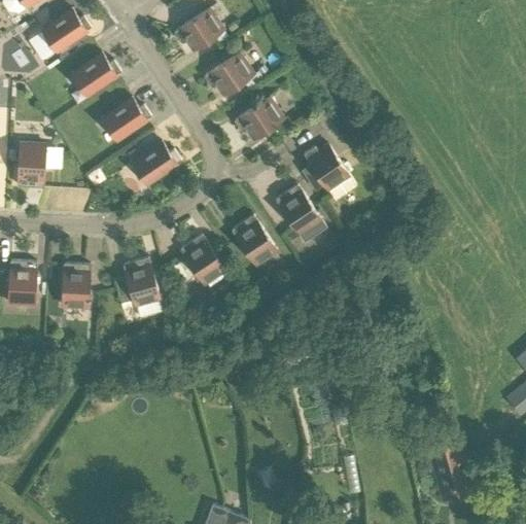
[(21,0),(28,9),(40,0),(21,0)]
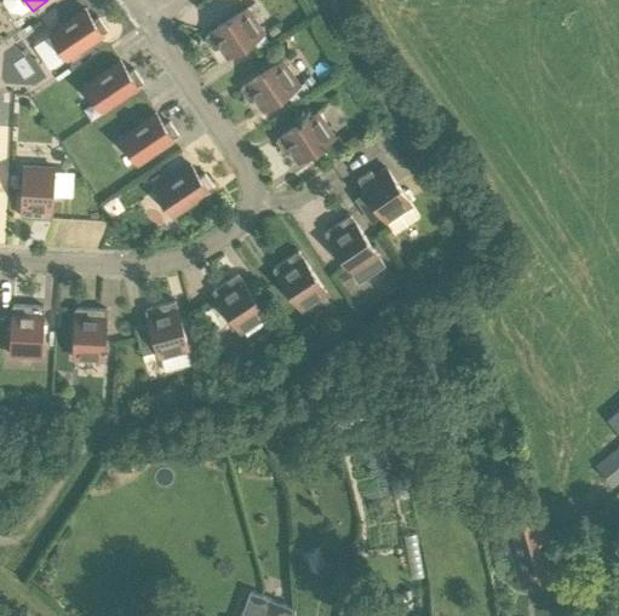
[(92,24),(85,12),(85,11),(82,12),(84,13),(49,38),(67,64),(101,39),(102,40),(103,40),(102,38),(107,34),(98,21),(92,24)]
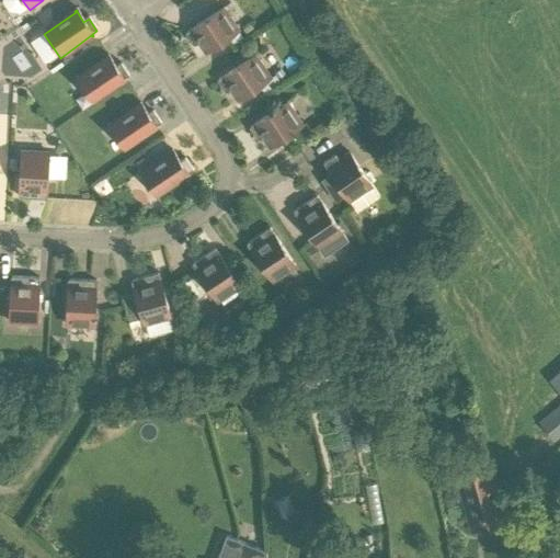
[(205,55),(224,43),(238,33),(223,10),(184,35),(193,47),(197,44),(205,55)]
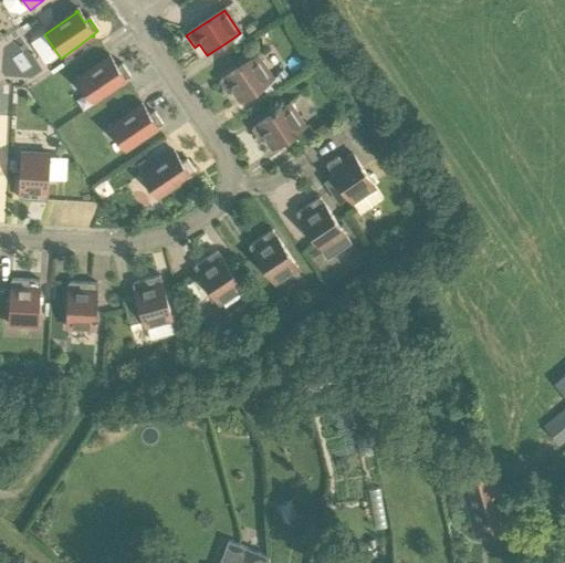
[(236,48),(246,41),(240,34),(231,41),(236,48)]
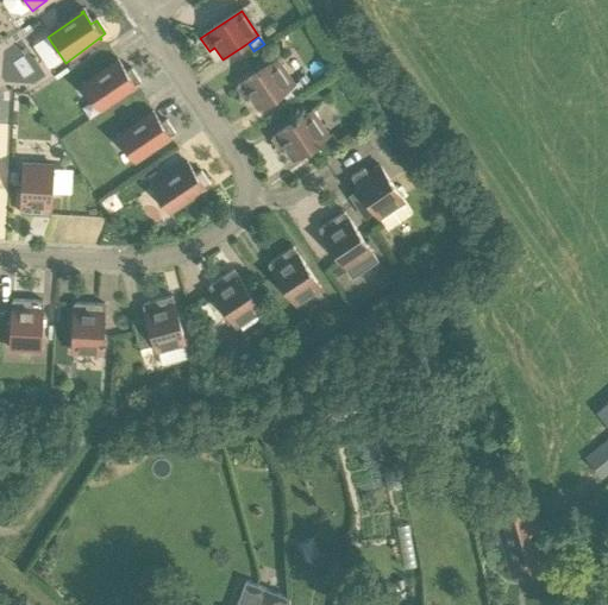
[(257,111),(294,86),(277,61),(236,89),(244,102),(250,99),(257,111)]
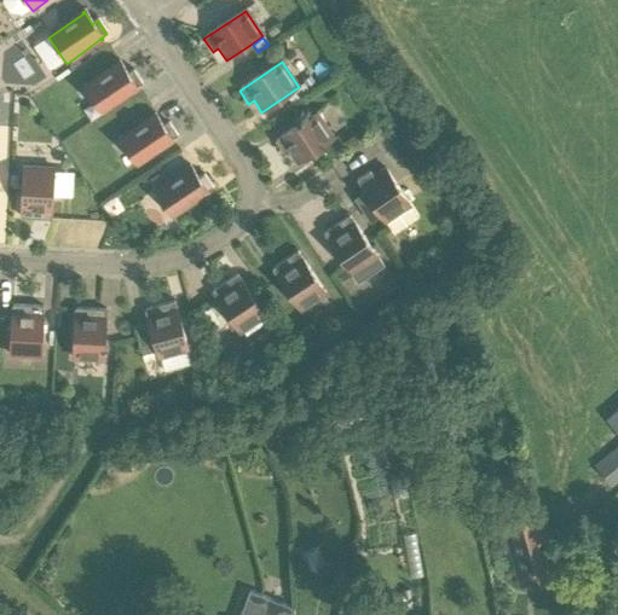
[(128,76),(120,64),(120,63),(119,64),(119,65),(84,90),(102,116),(137,91),(137,92),(138,92),(137,90),(143,86),(133,73),(128,76)]
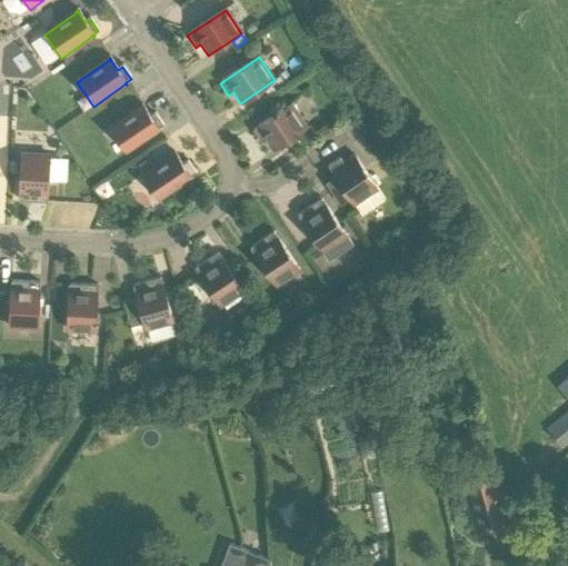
[(284,85),(290,81),(285,73),(278,78),(284,85)]
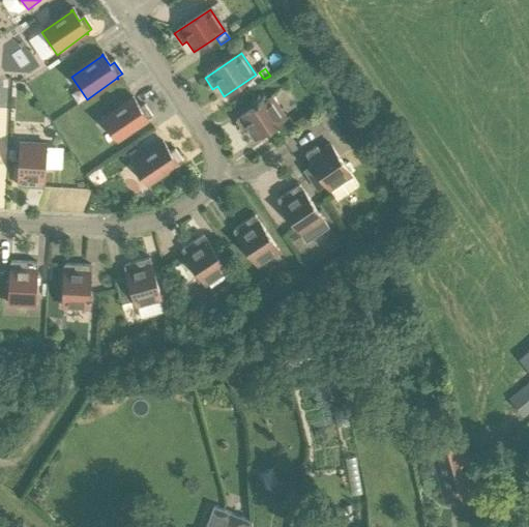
[(271,98),(252,111),(235,123),(242,135),(247,130),(255,142),(276,126),(286,120),(271,98)]
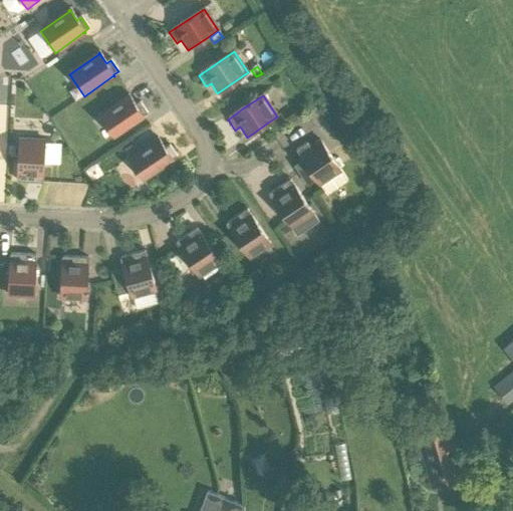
[(136,106),(129,97),(129,96),(127,96),(127,97),(98,117),(113,140),(126,130),(143,118),(143,119),(144,119),(143,117),(148,114),(140,103),(136,106)]
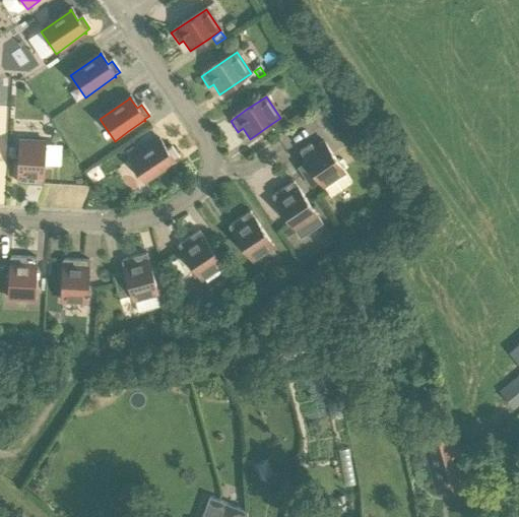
[(43,186),(45,141),(19,140),(17,185),(43,186)]
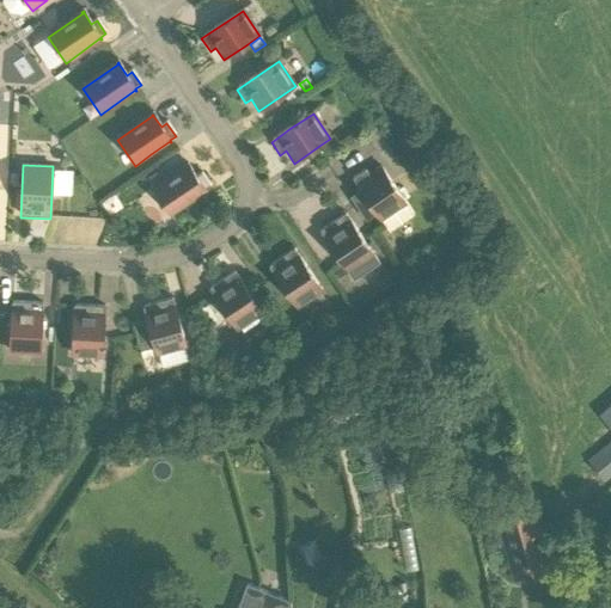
[(196,178),(189,167),(188,166),(187,166),(187,167),(163,184),(154,189),(153,191),(171,217),(172,216),(171,215),(205,192),(205,194),(206,194),(205,191),(211,188),(201,174),(196,178)]
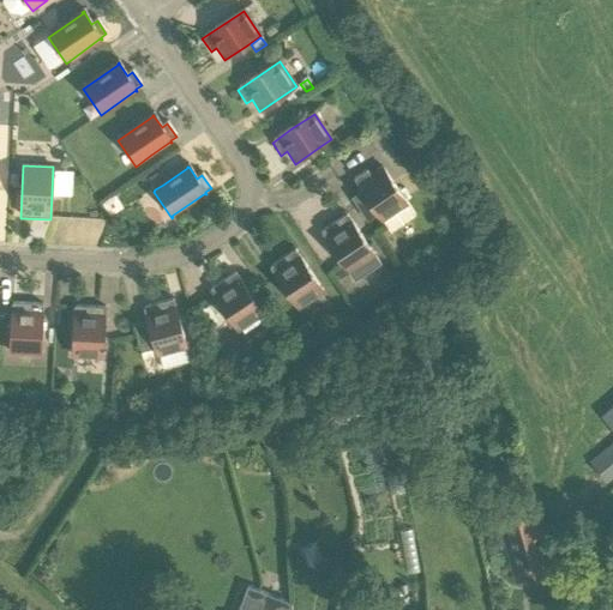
[(376,215),(382,222),(390,235),(414,218),(380,168),(368,175),(366,171),(353,181),(360,191),(350,198),(366,222),(376,215)]
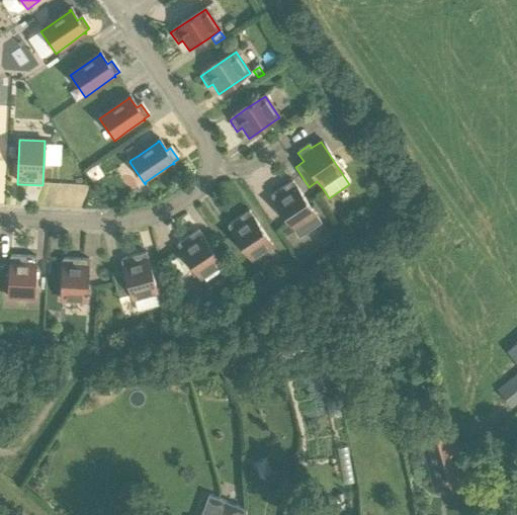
[(131,160),(138,156),(138,155),(133,148),(125,152),(131,160)]
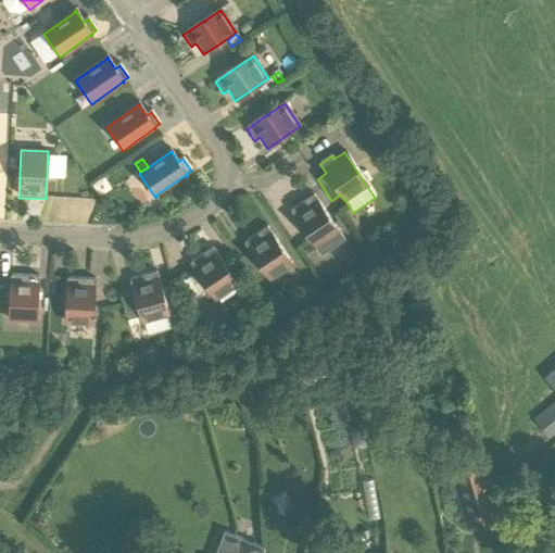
[(339,233),(326,214),(313,196),(290,211),(303,229),(316,249),(320,256),(343,240),(339,233)]
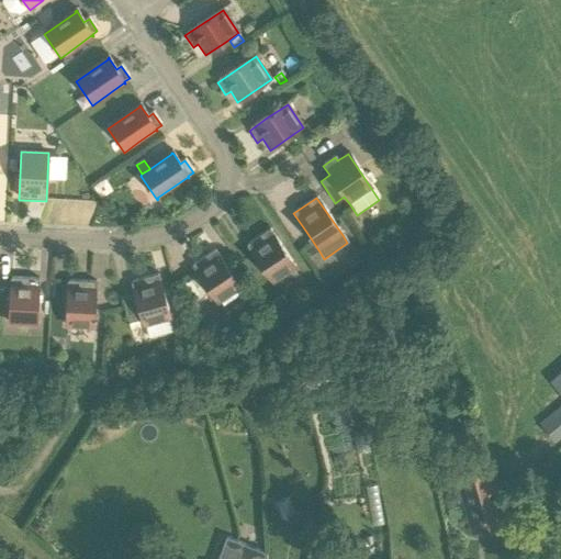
[(295,268),(282,248),(270,231),(247,246),(272,283),(295,268)]
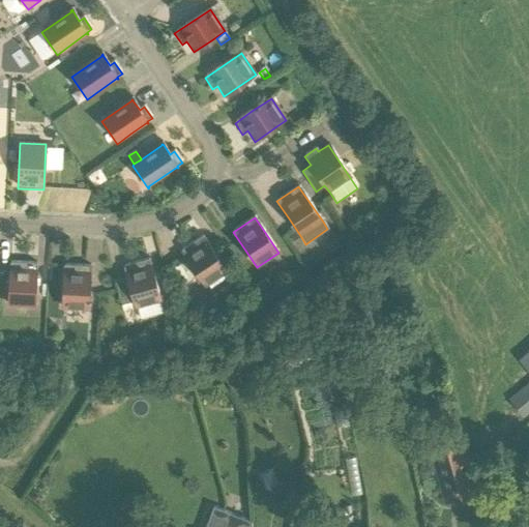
[(294,242),(300,238),(297,233),(290,237),(294,242)]
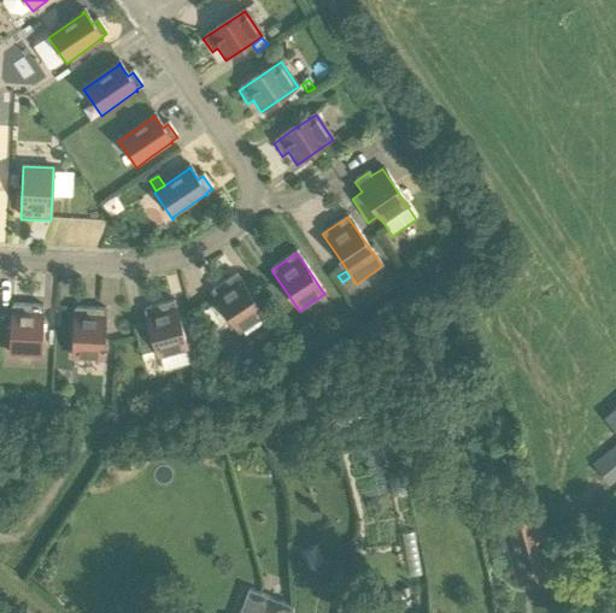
[(264,317),(250,295),(236,275),(211,293),(239,334),(264,317)]
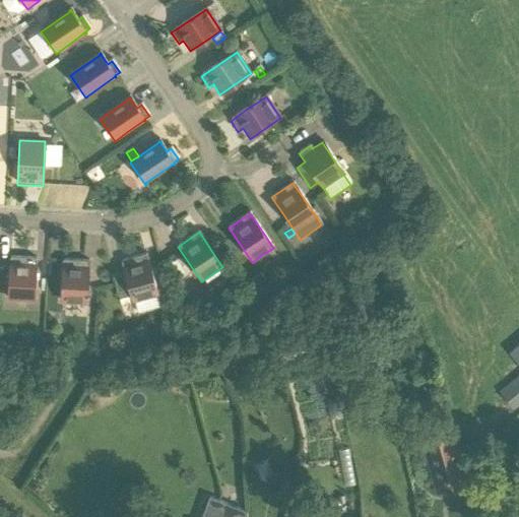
[(157,296),(151,274),(146,255),(122,262),(124,271),(113,275),(119,299),(121,306),(132,303),(157,296)]
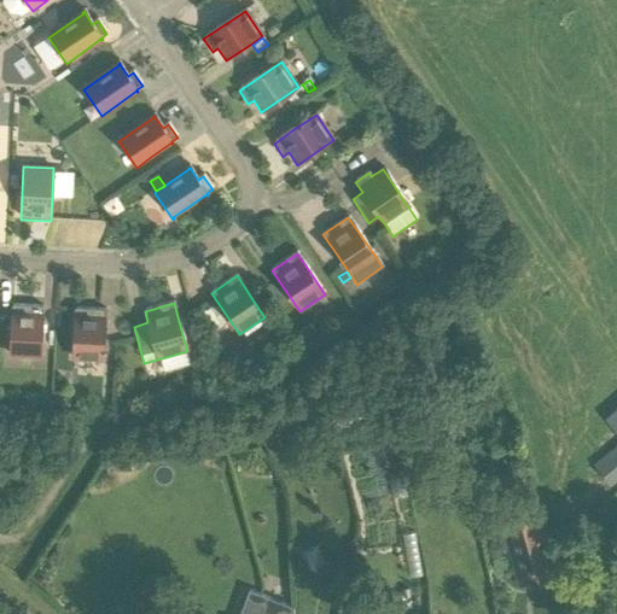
[(40,358),(41,332),(42,308),(12,307),(10,357),(40,358)]
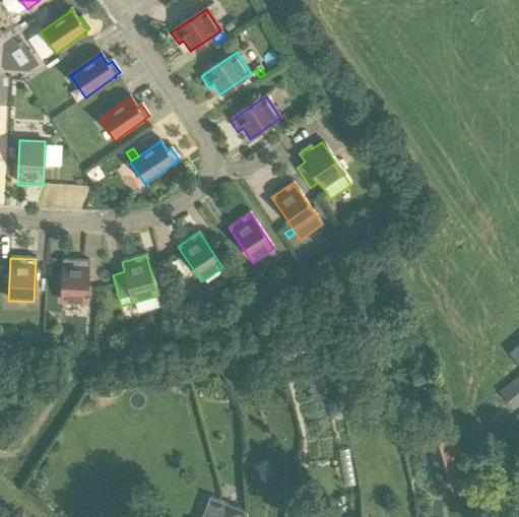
[(86,305),(87,282),(88,262),(63,261),(61,304),(86,305)]
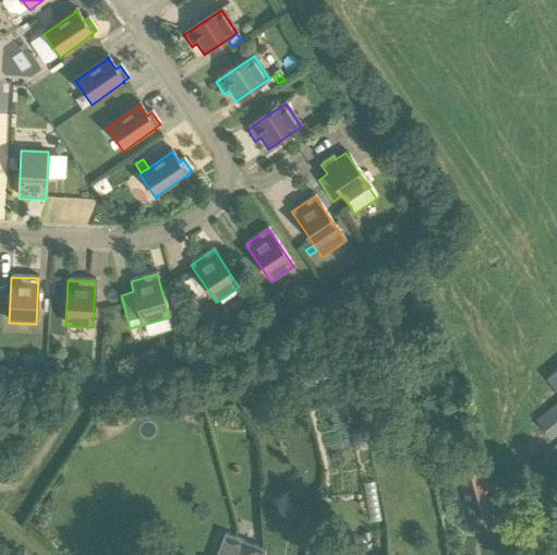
[(269,301),(276,311),(287,304),(280,293),(269,301)]
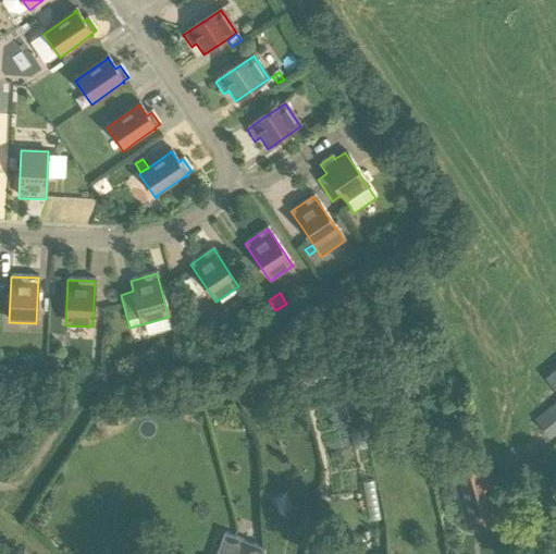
[(548,439),(555,432),(555,367),(543,378),(555,392),(555,402),(533,421),(548,439)]
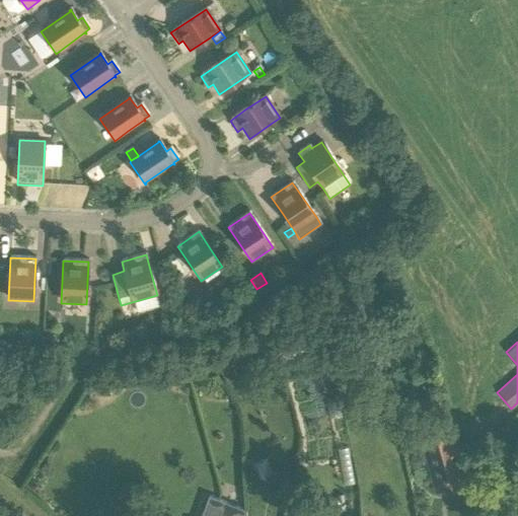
[(464,485),(450,434),(420,442),(434,493),(464,485)]
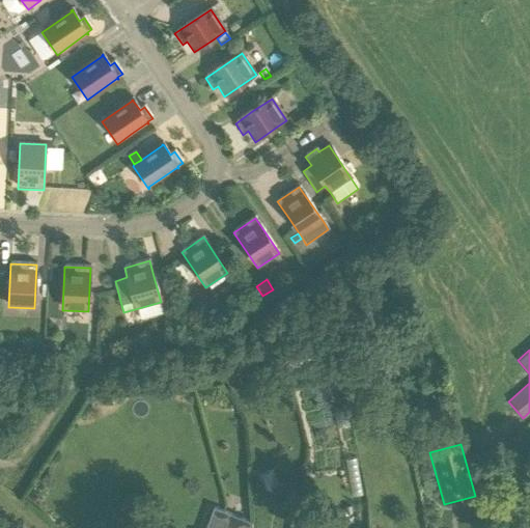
[(259,476),(265,494),(278,489),(273,472),(259,476)]
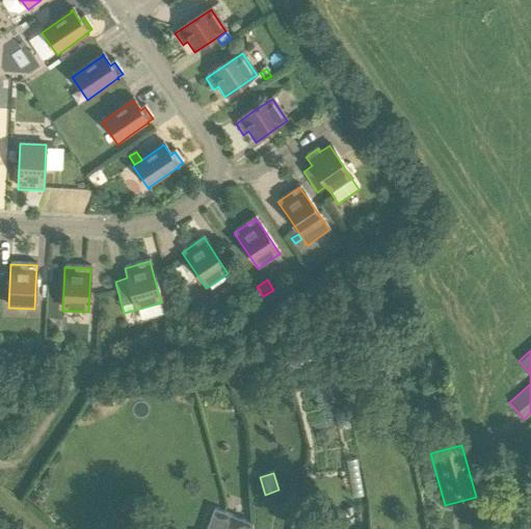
[(253,528),(253,527),(216,513),(209,528),(253,528)]
